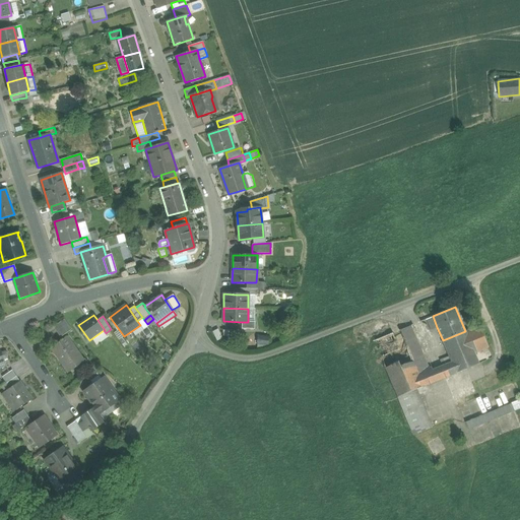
[(433,316),(426,319),(431,330),(437,327),(433,316)]
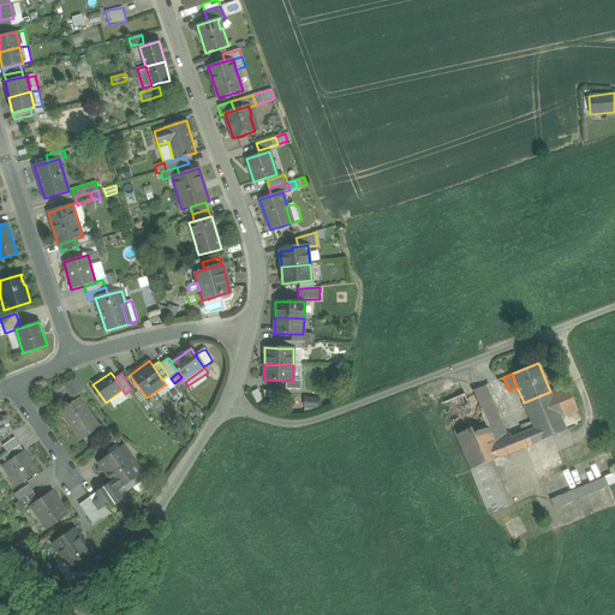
[(168,375),(162,380),(166,384),(171,390),(177,387),(174,383),(171,378),(168,375)]
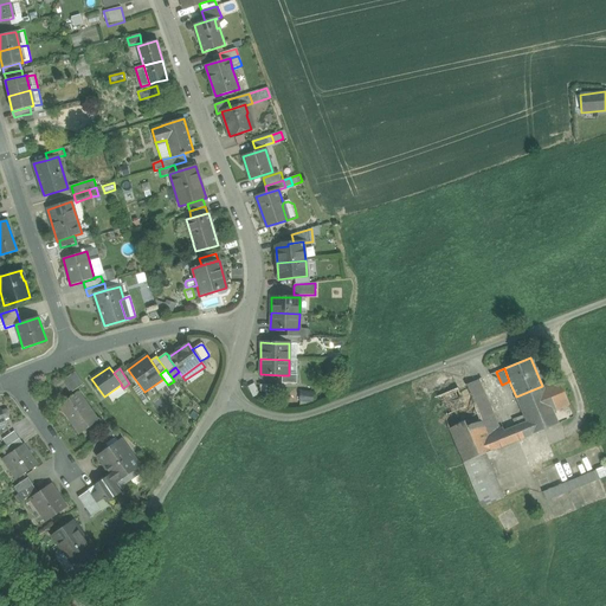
[(83,384),(77,374),(75,372),(73,373),(63,381),(71,393),(83,384)]
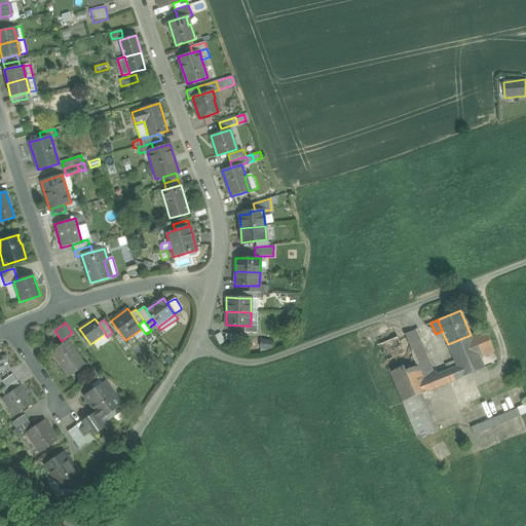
[(485,329),(471,335),(480,358),(494,351),(485,329)]
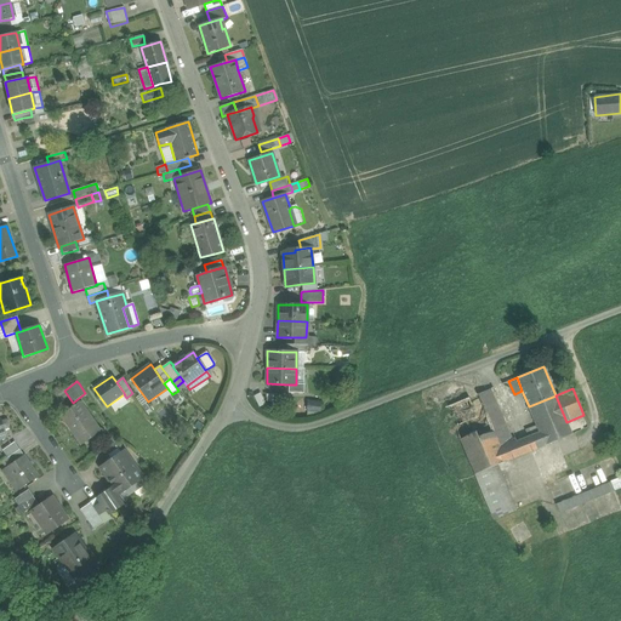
[(545,445),(540,432),(529,437),(513,444),(490,389),(446,406),(476,474),(495,466),(545,445)]
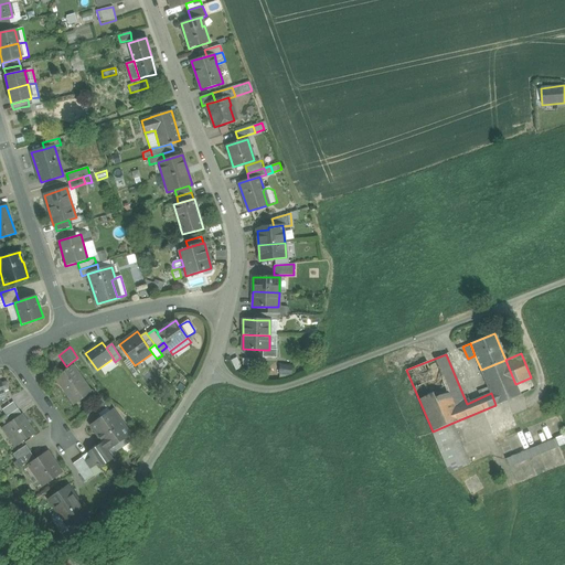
[(235,370),(241,368),(236,358),(231,360),(235,370)]
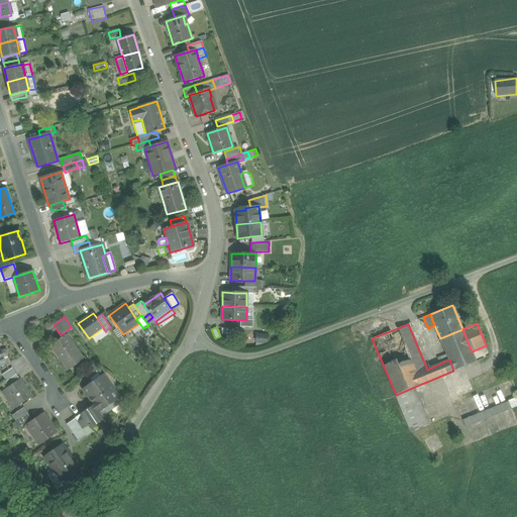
[(462,329),(440,338),(446,354),(449,359),(453,371),(476,362),(472,351),(462,329)]
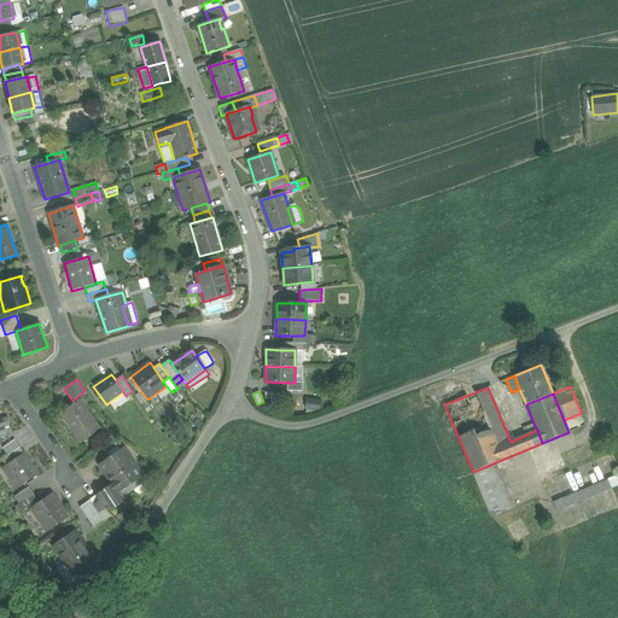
[(99,427),(80,401),(62,414),(62,415),(64,414),(75,430),(73,431),(79,439),(81,442),(82,441),(91,435),(100,429),(99,427)]
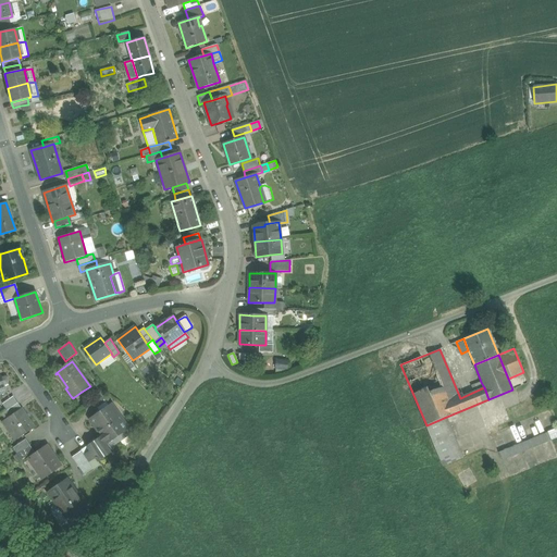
[(481,382),(471,386),(474,392),(484,387),(481,382)]
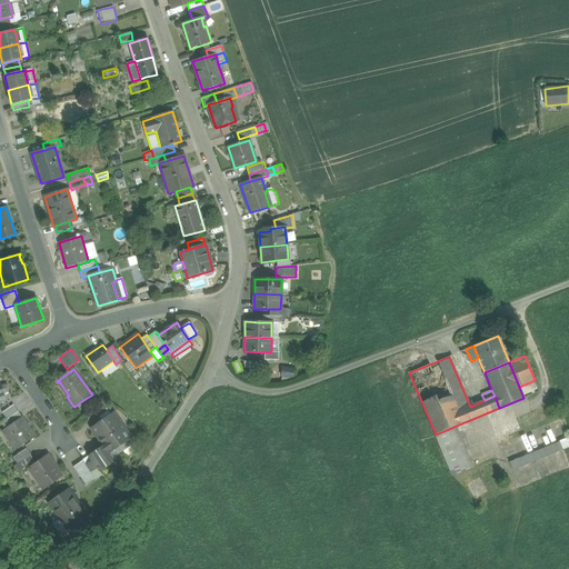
[(92,395),(83,400),(88,408),(91,406),(98,400),(93,392),(91,393),(92,395)]
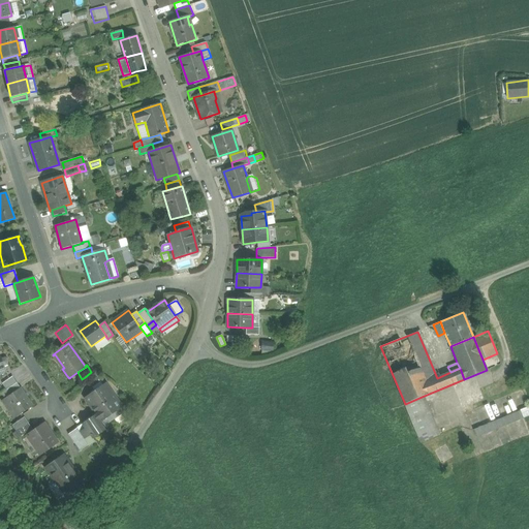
[(99,375),(89,383),(93,389),(103,381),(99,375)]
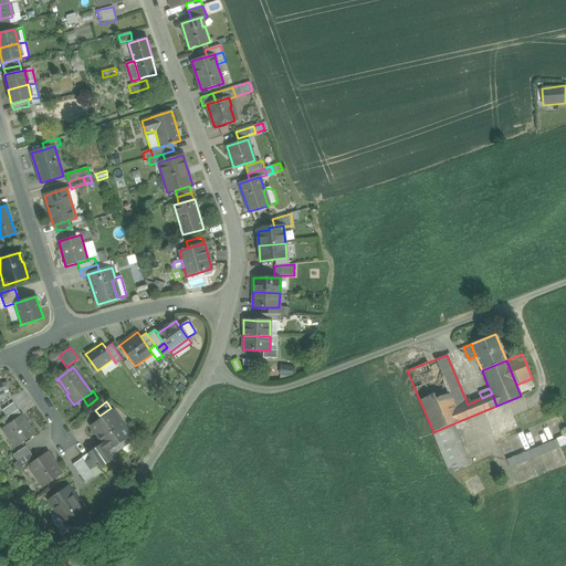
[(13,402),(2,410),(7,417),(18,410),(13,402)]
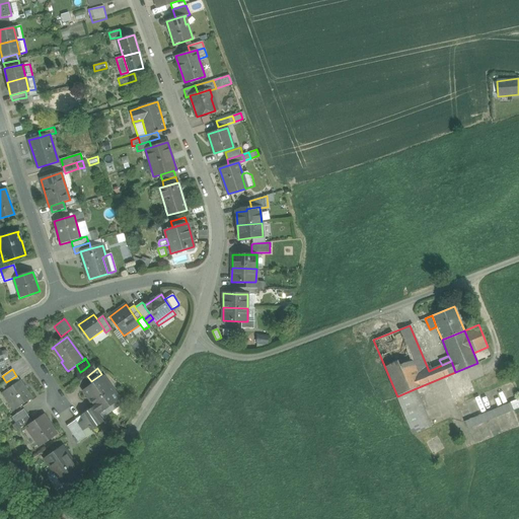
[(6,382),(2,386),(4,390),(5,391),(20,380),(16,375),(16,376),(6,382)]
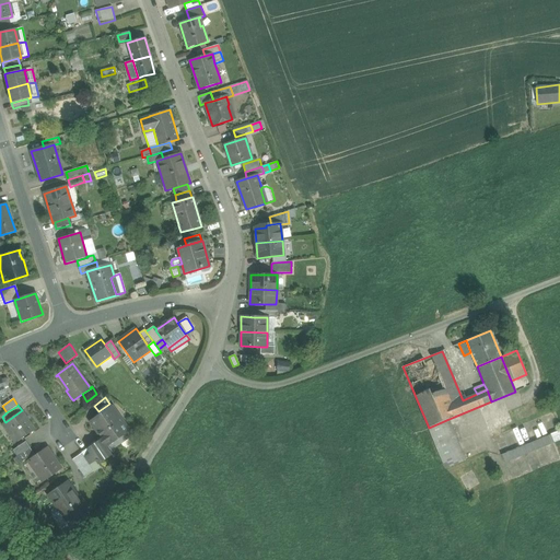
[(117,419),(109,408),(90,422),(102,439),(107,446),(107,445),(127,432),(129,431),(119,417),(117,419)]
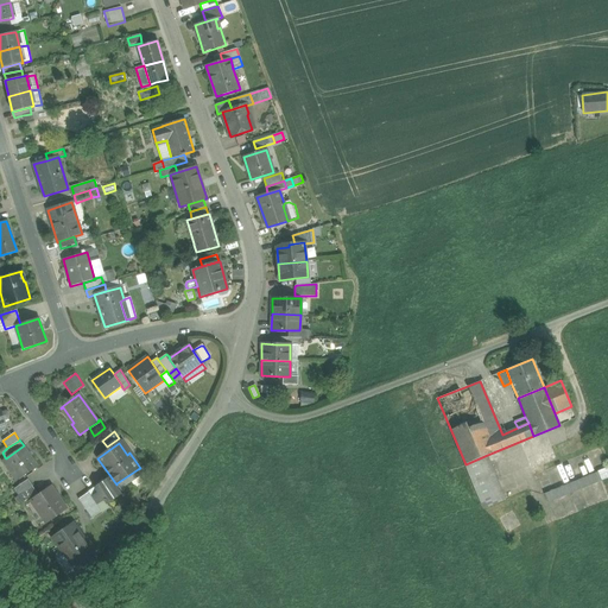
[(24,445),(6,458),(7,461),(19,479),(38,466),(24,445)]
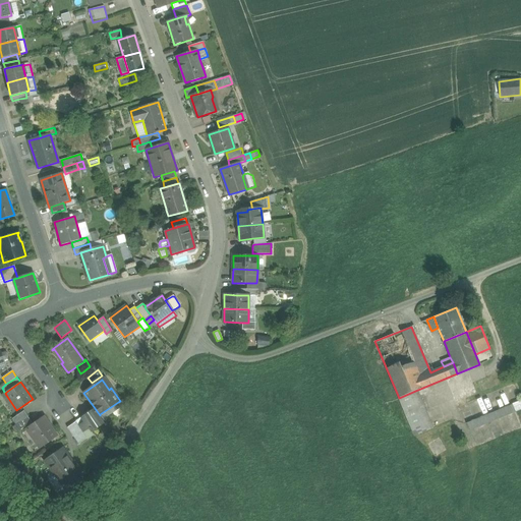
[(415,391),(399,398),(415,436),(431,428),(415,391)]
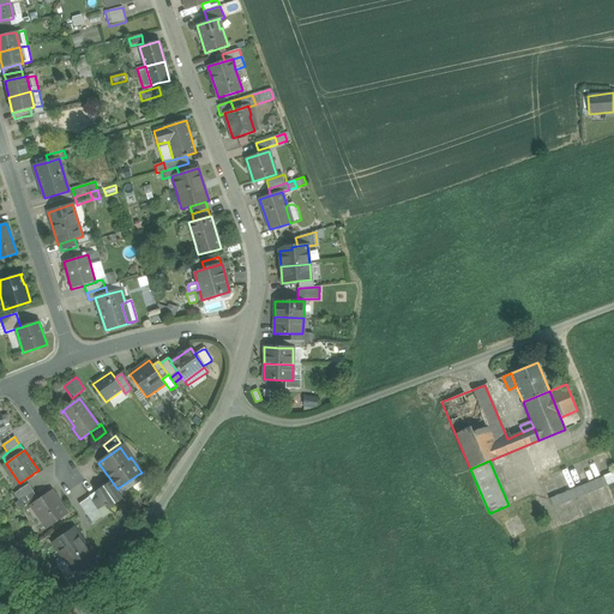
[(7,465),(2,469),(14,487),(19,483),(7,465)]
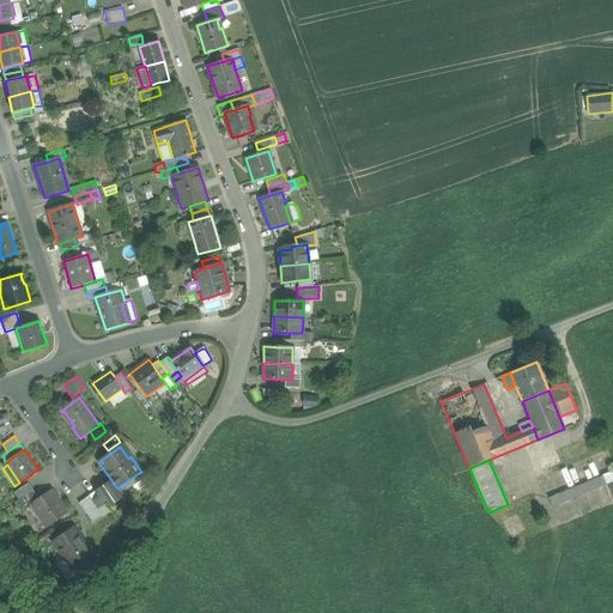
[(612,472),(550,497),(553,505),(612,481),(612,472)]
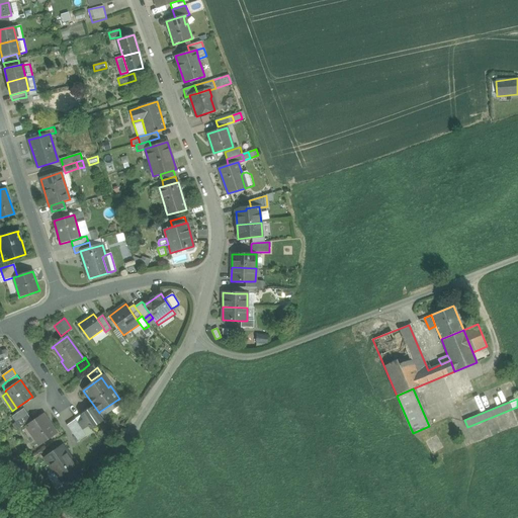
[(117,400),(99,412),(103,418),(121,406),(117,400)]
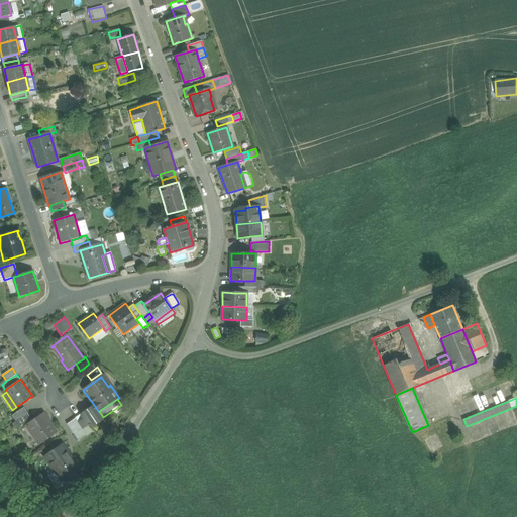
[(94,405),(86,410),(95,422),(96,422),(103,417),(99,411),(99,412),(94,405)]
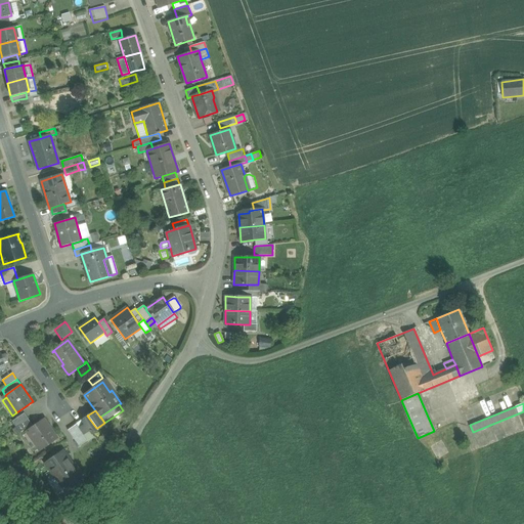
[(24,413),(12,422),(16,427),(28,419),(24,413)]
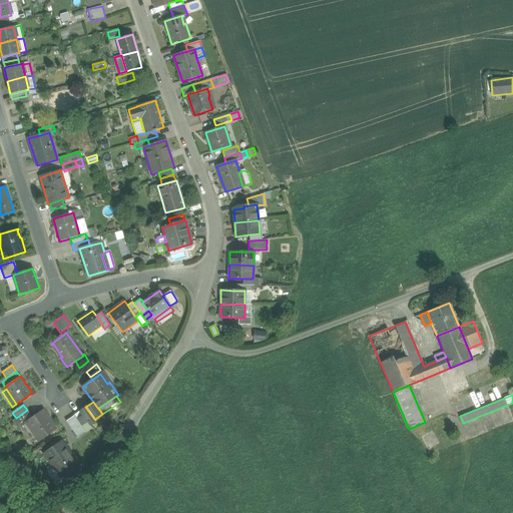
[(85,407),(74,415),(74,416),(82,426),(88,422),(90,426),(96,421),(95,419),(94,419),(85,407)]
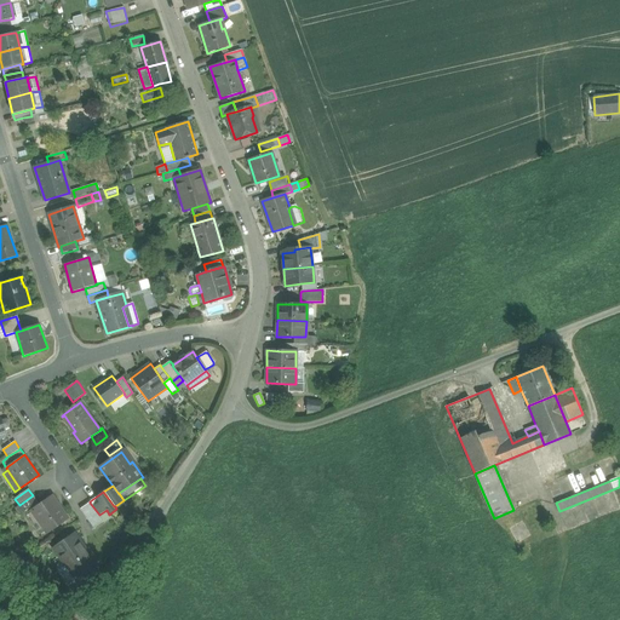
[(19,505),(15,509),(19,515),(29,507),(32,510),(39,505),(33,495),(19,505)]
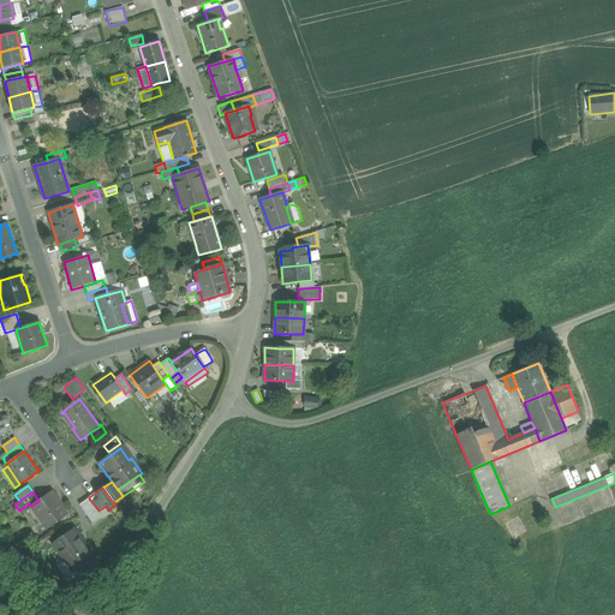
[(39,501),(31,506),(33,509),(45,526),(47,529),(67,514),(52,491),(39,501)]
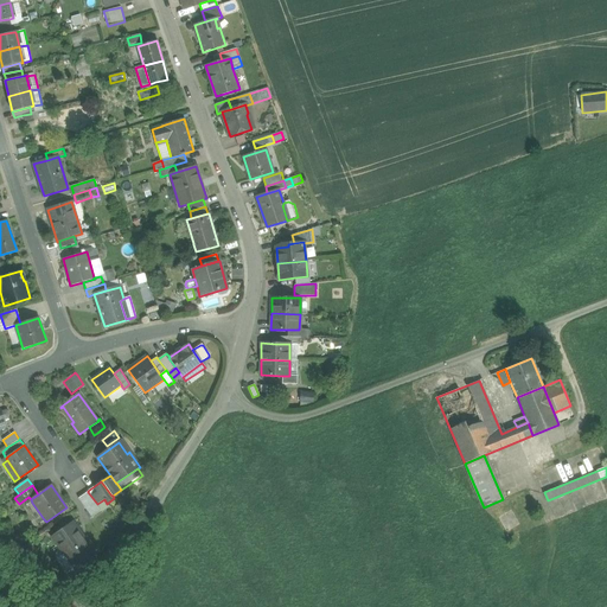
[(88,492),(78,498),(91,517),(101,511),(97,504),(88,492)]
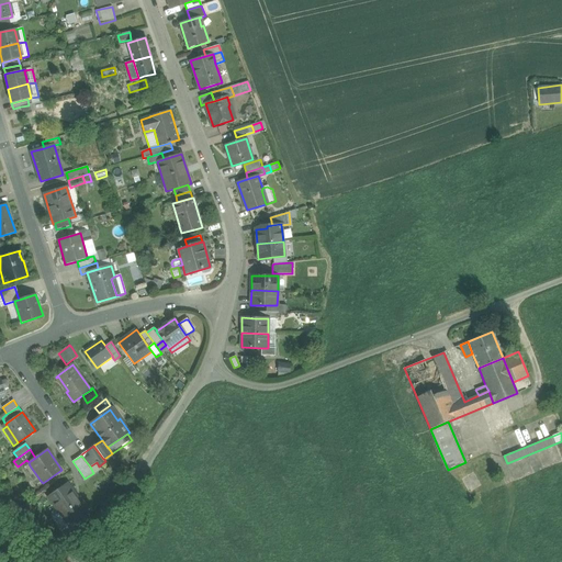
[(97,462),(90,467),(93,473),(100,469),(99,467),(97,462)]
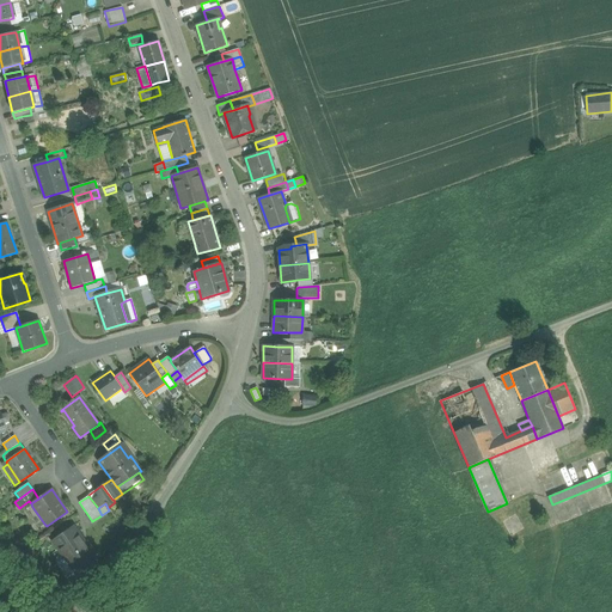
[(44,524),(32,507),(26,512),(38,528),(44,524)]
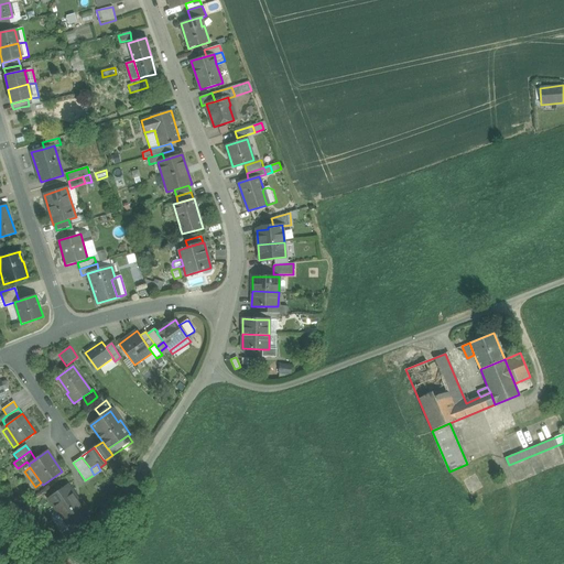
[(88,514),(67,486),(49,499),(69,528),(88,514)]
